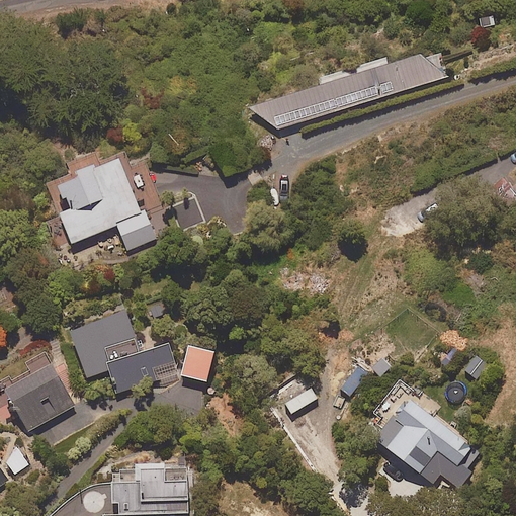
[(318,78),(320,83),(248,106),(277,131),(448,75),(422,51),(398,59),(394,54),(318,78)]
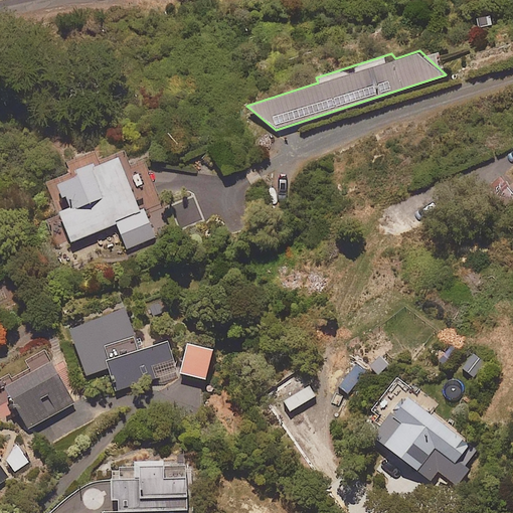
[(116,223),(126,249),(155,238),(143,207),(140,208),(118,151),(95,160),(93,155),(75,162),(77,167),(53,176),(65,206),(58,208),(70,240),(116,223)]
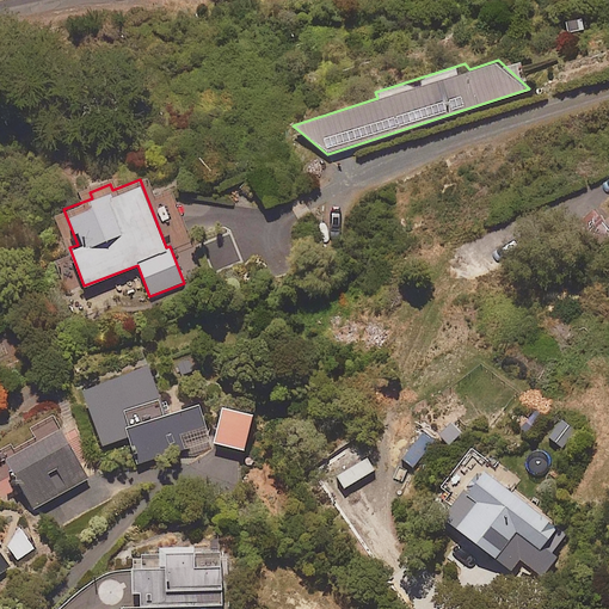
[(164,414),(147,365),(81,388),(100,448),(128,438),(137,465),(209,441),(196,404),(164,414)]
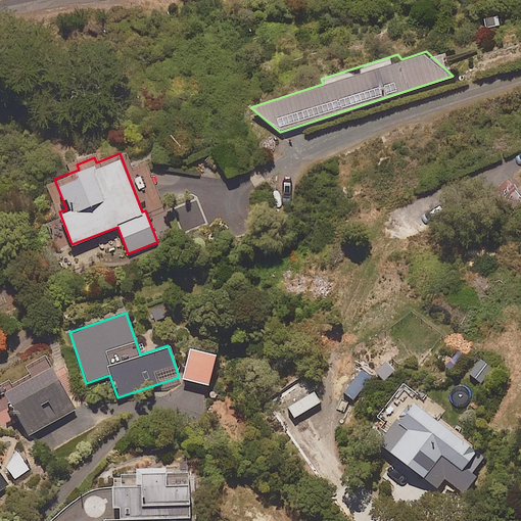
[(76,412),(46,353),(24,364),(30,375),(3,387),(27,435),(76,412)]
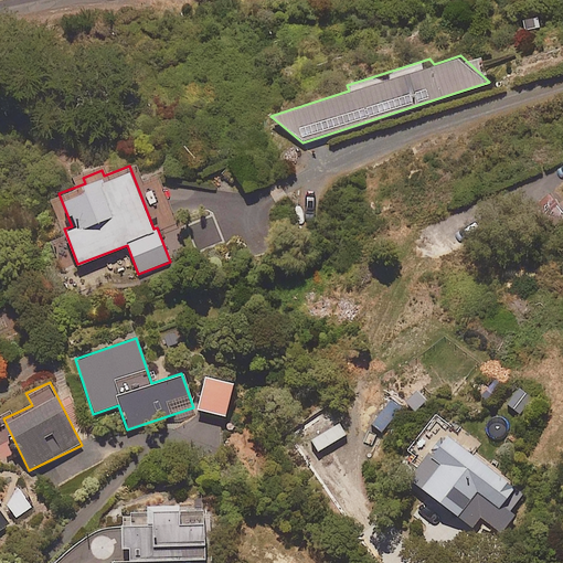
[(481,503),(491,511),(486,518),(500,529),(505,522),(494,513),(513,489),(445,434),(410,478),(466,523),(481,503)]
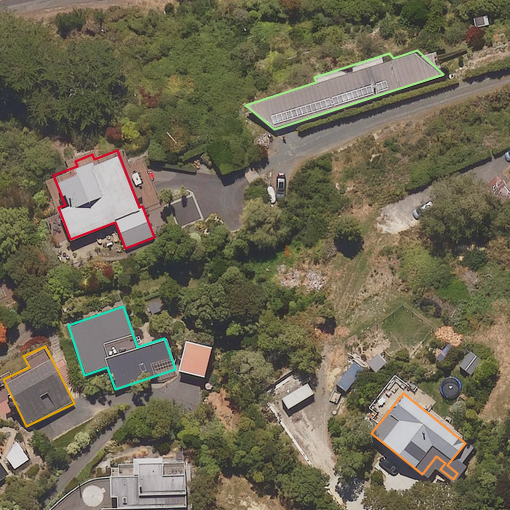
[(18,444),(1,454),(11,472),(28,461),(18,444)]
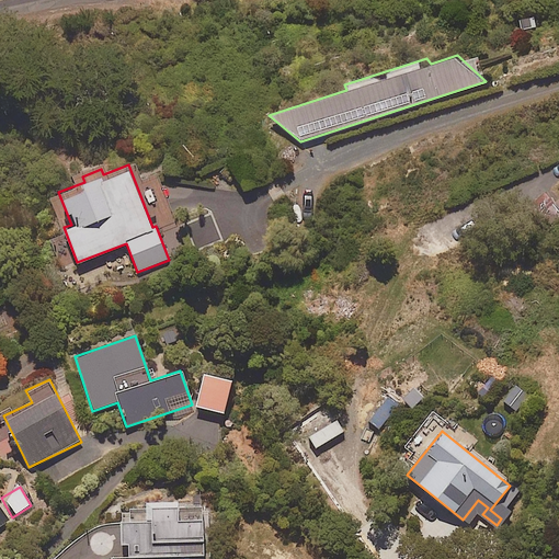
[(206,500),(120,501),(121,558),(173,557),(173,540),(207,539),(206,500)]
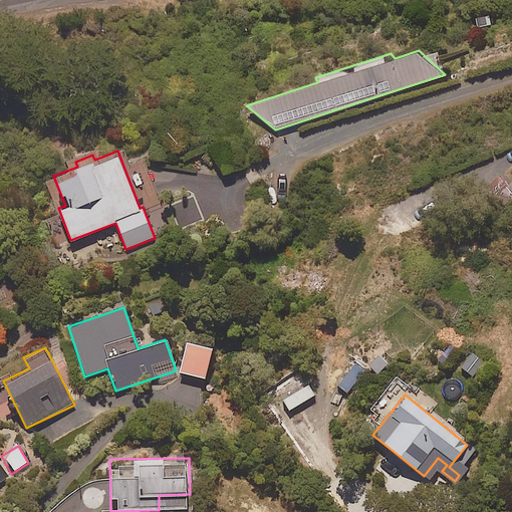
[(0,484),(10,477),(0,461),(0,484)]
